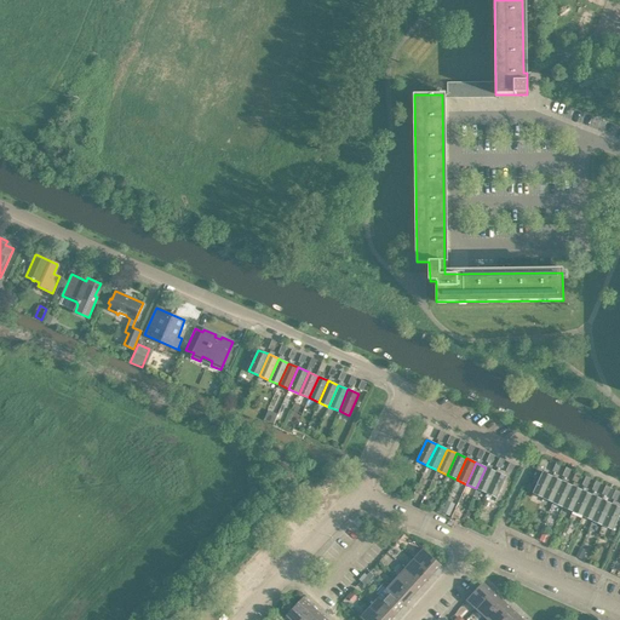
[(497,471),(486,468),(476,488),(486,493),(497,471)]
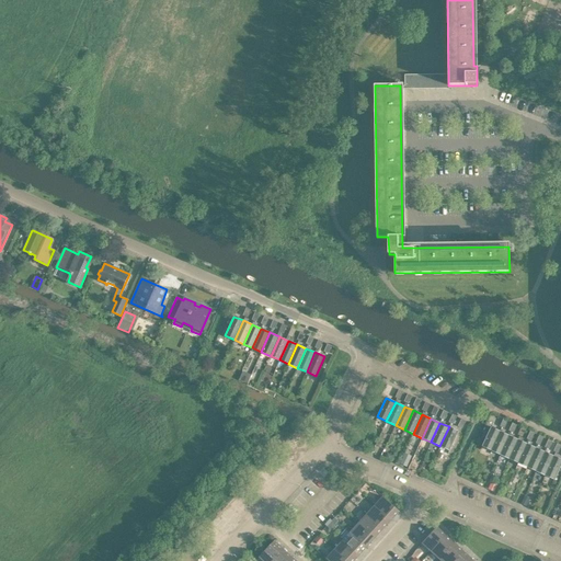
[(458,431),(449,426),(439,446),(449,450),(458,431)]
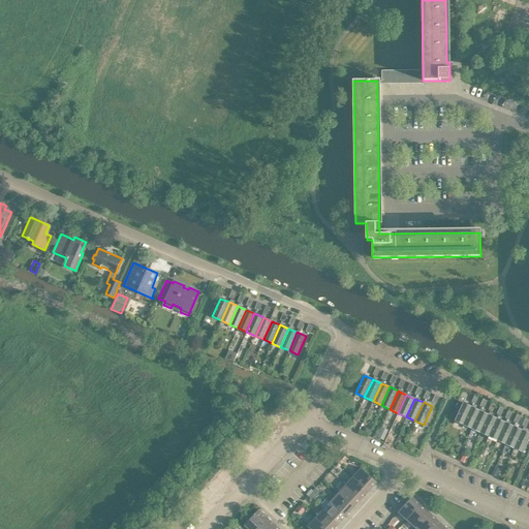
[(471,406),(463,402),(455,421),(463,425),(471,406)]
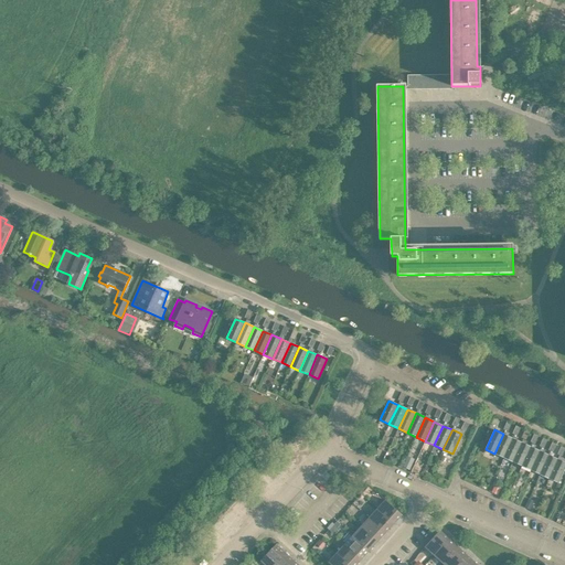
[(512,438),(503,434),(494,454),(503,458),(512,438)]
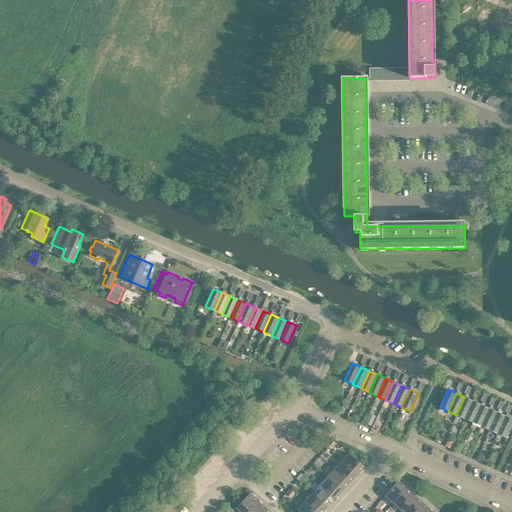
[(473,401),(464,397),(456,415),(464,419),(473,401)]
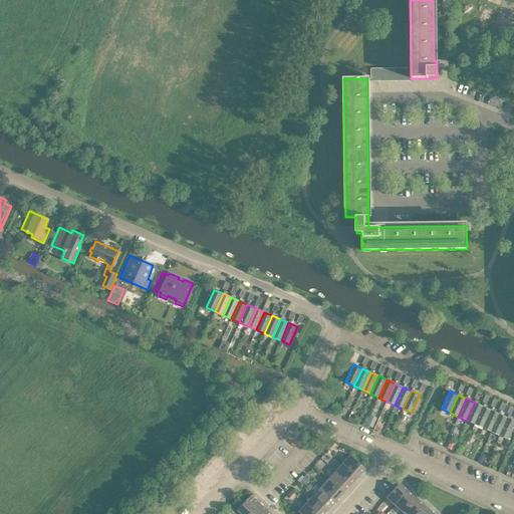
[(483,407),(475,403),(466,421),(475,424),(483,407)]
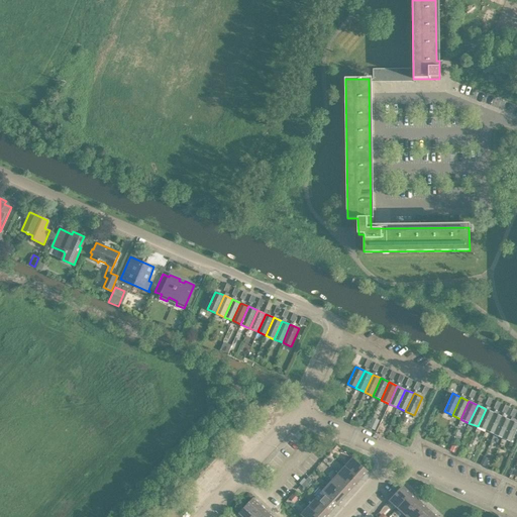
[(494,412),(486,409),(478,426),(486,430),(494,412)]
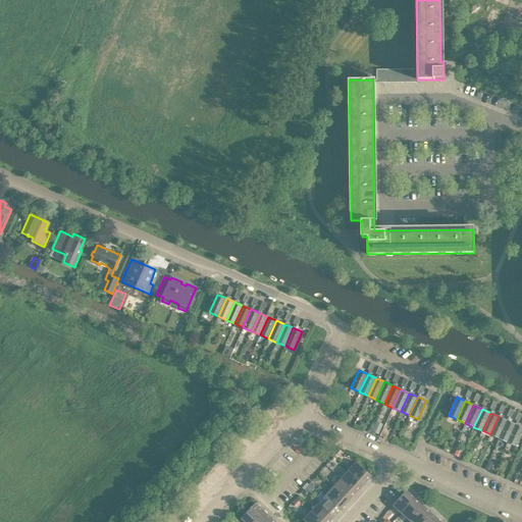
[(507,420),(499,416),(490,434),(499,438),(507,420)]
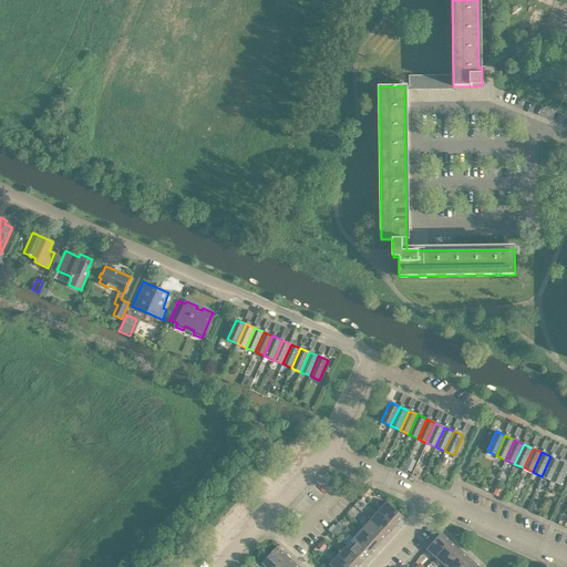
[(559,461),(550,456),(542,476),(550,481),(559,461)]
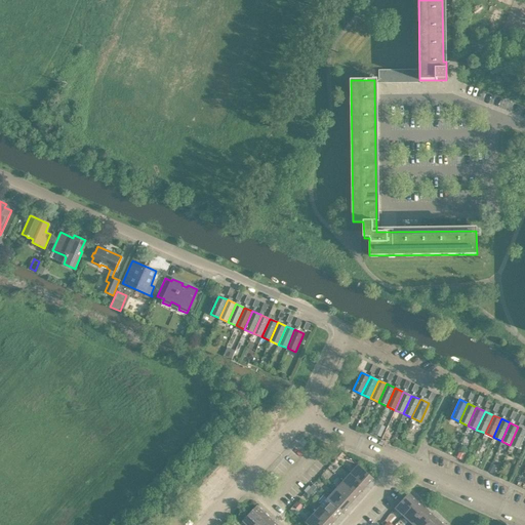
[(374,435),(380,437),(385,427),(378,425),(374,435)]
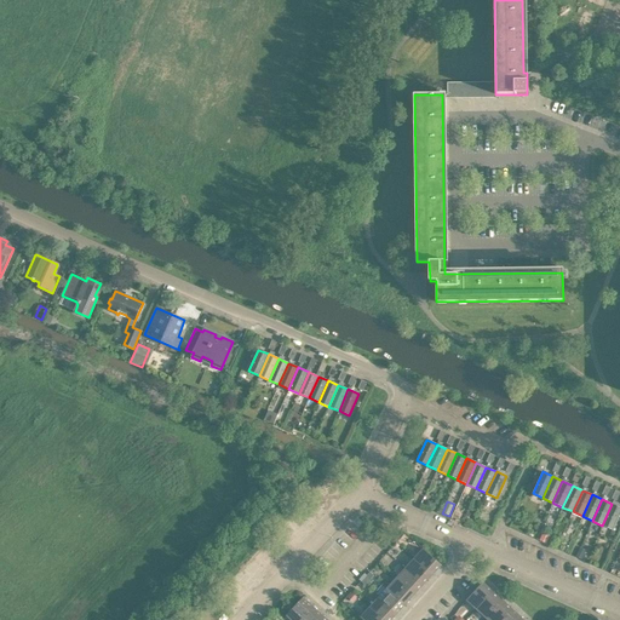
[(619,512),(619,507),(612,504),(602,526),(613,530),(619,512)]
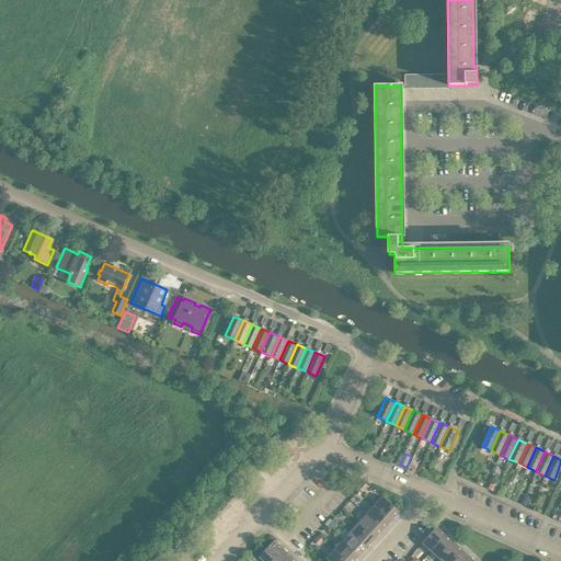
[(382,496),(375,505),(390,521),(399,511),(382,496)]
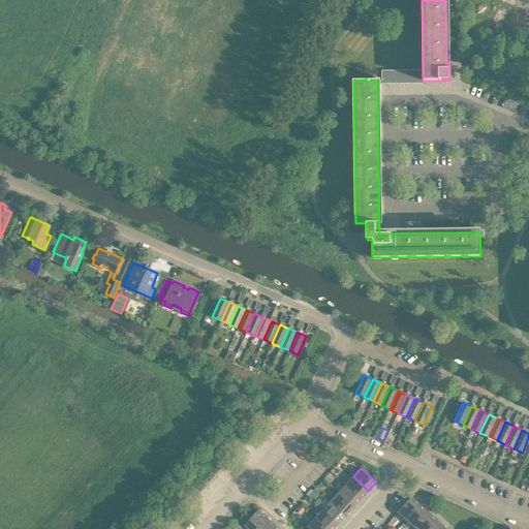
[(353,476),(345,485),(361,499),(368,491),(353,476)]
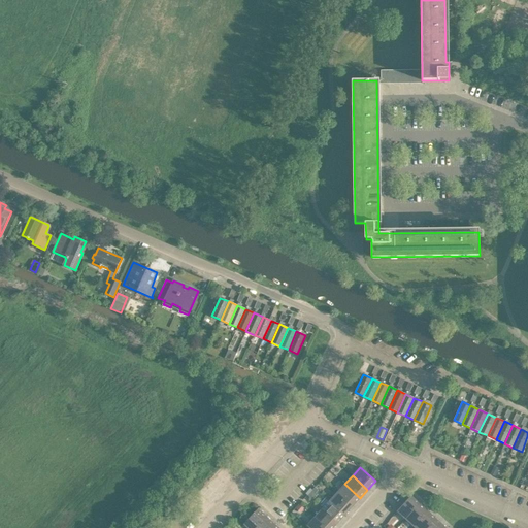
[(344,484),(337,492),(353,506),(360,498),(344,484)]
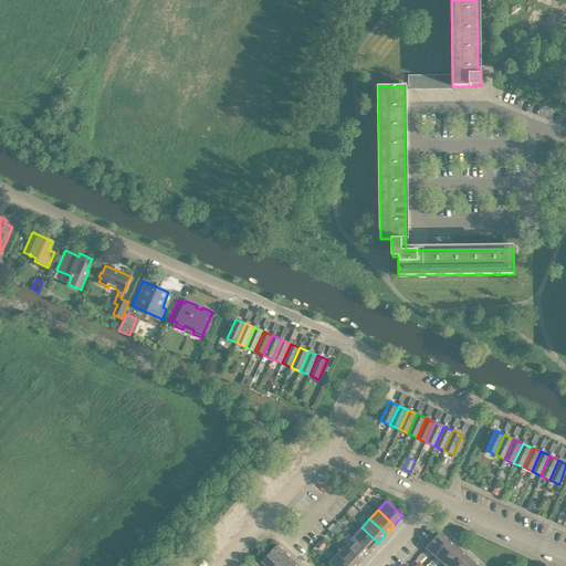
[(331,525),(327,528),(327,530),(329,531),(334,535),(342,526),(337,522),(335,525),(333,523),(331,525)]
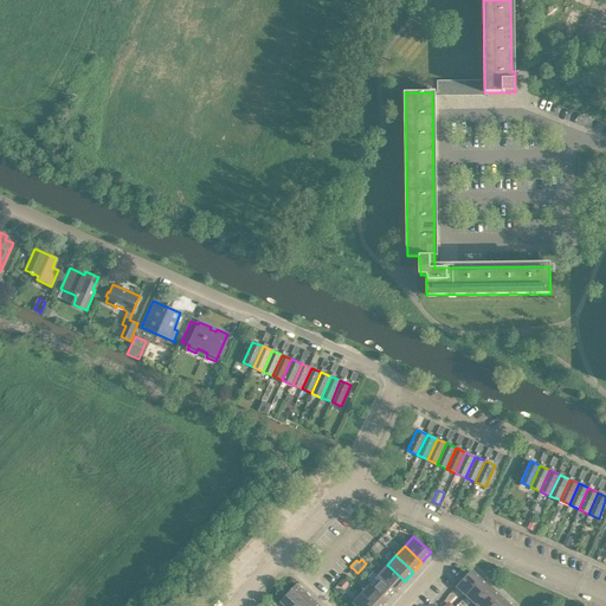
[(387,565),(379,574),(395,591),(405,581),(387,565)]
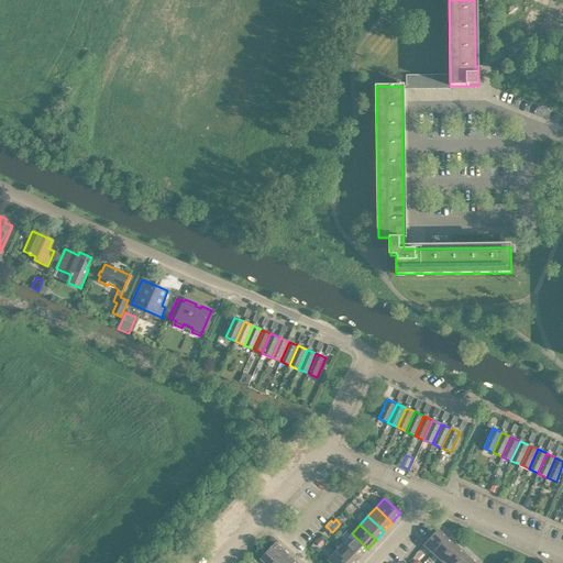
[(423,544),(432,553),(448,537),(438,529),(423,544)]
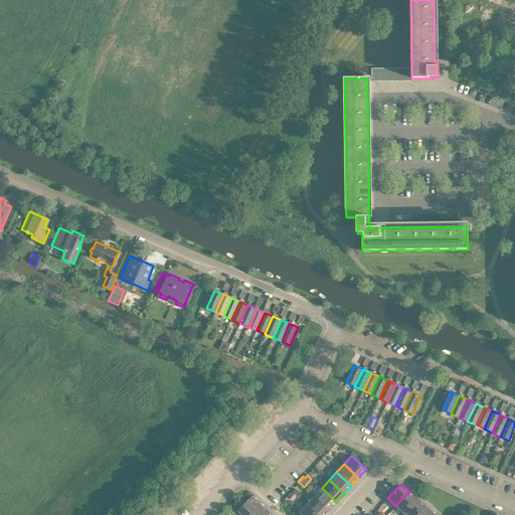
[(322,488),(314,496),(329,510),(336,502),(322,488)]
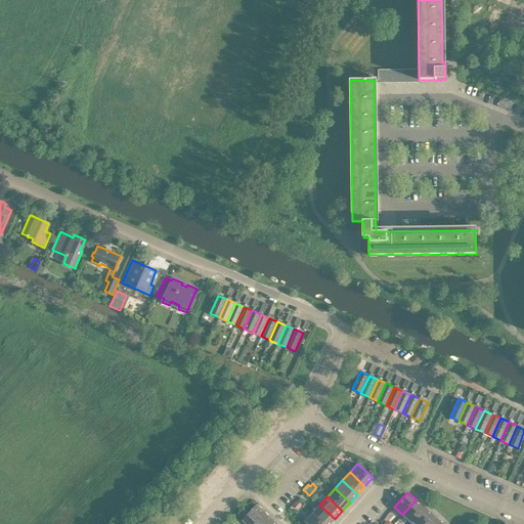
[(402,515),(410,522),(425,508),(417,499),(402,515)]
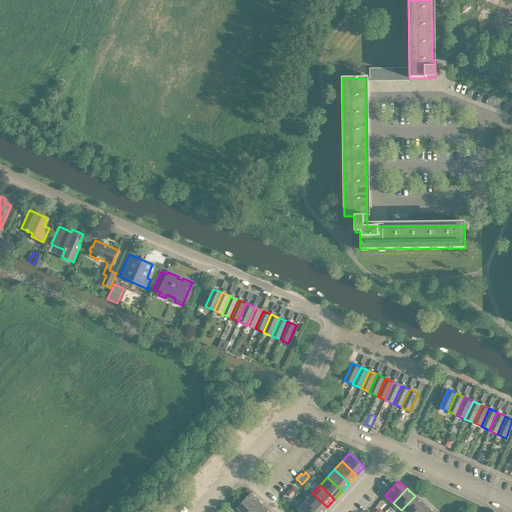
[(236,508),(240,511),(248,511),(258,501),(250,493),(236,508)]
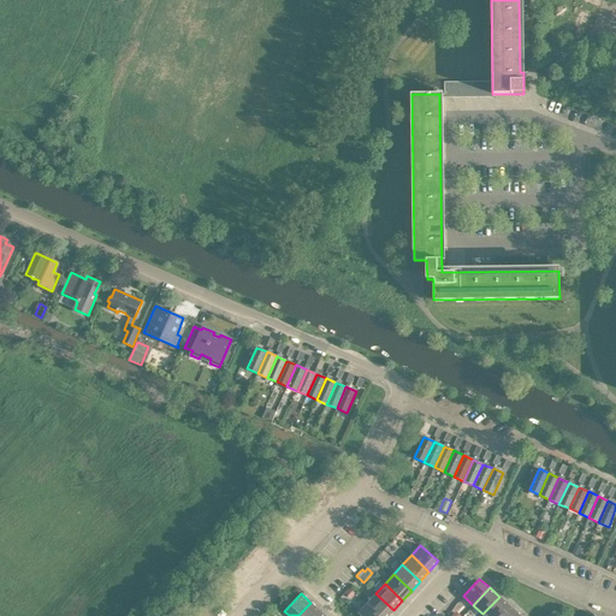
[(375,593),(367,603),(380,615),(388,615),(394,610),(375,593)]
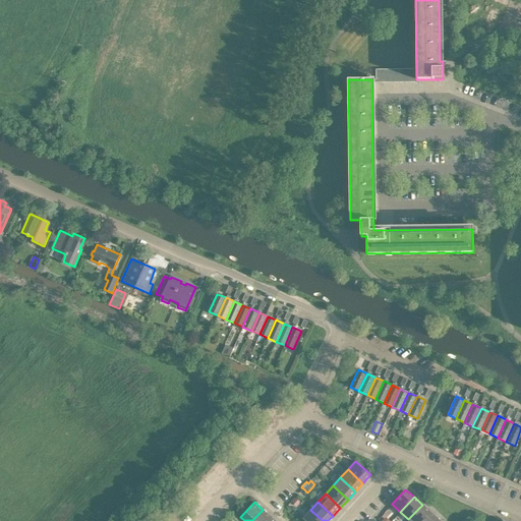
[(408,519),(410,520),(421,520),(430,512),(422,505),(408,519)]
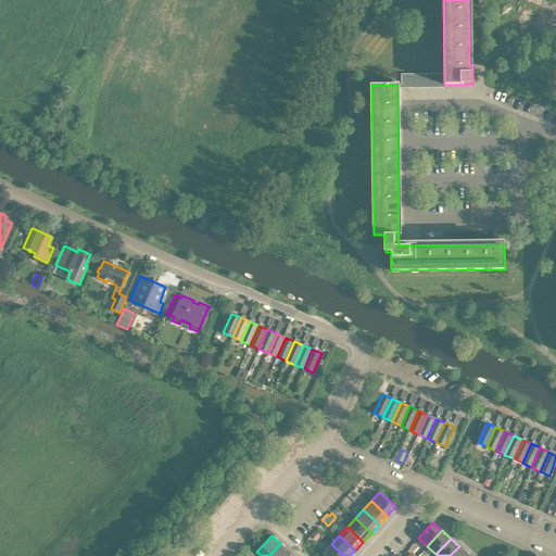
[(269,555),(285,555),(289,552),(280,544),(269,555)]
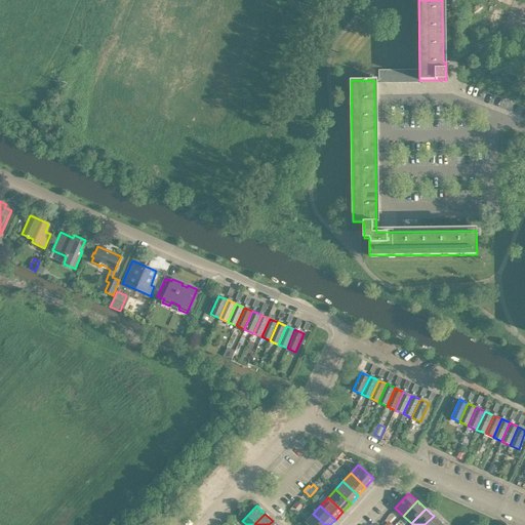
[(324,524),(313,514),(305,523),(307,524),(324,524)]
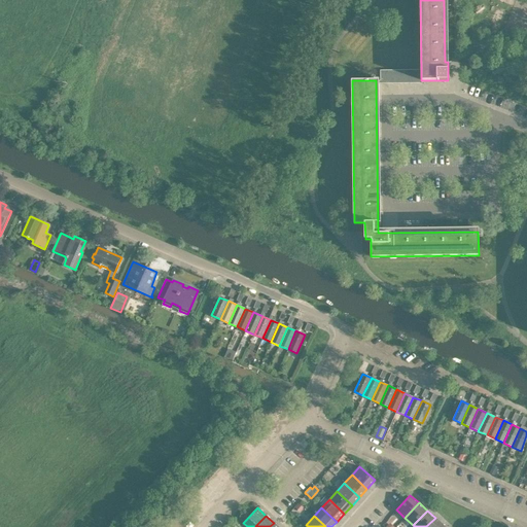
[(426,526),(442,526),(444,525),(435,518),(426,526)]
